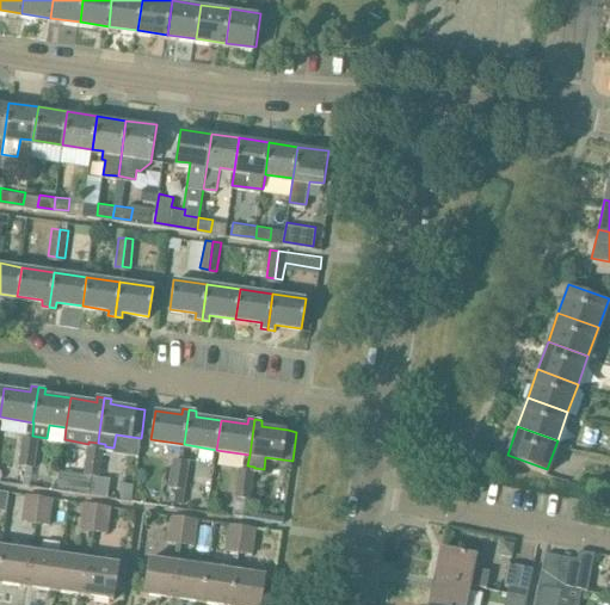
[(26,463),(31,436),(24,434),(19,462),(26,463)]
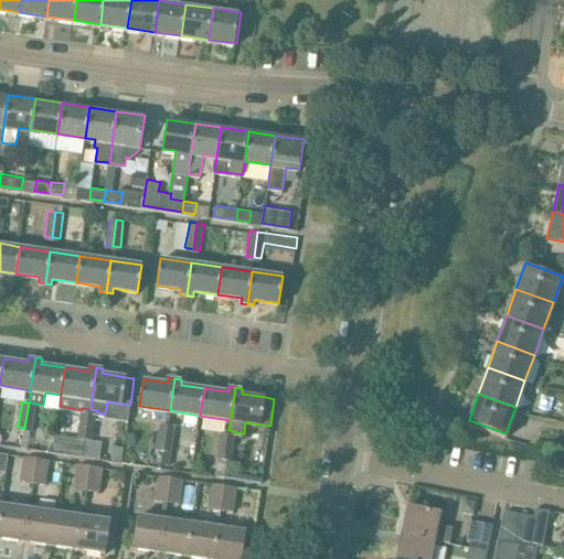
[(30,402),(29,402),(24,428),(33,429),(36,404),(30,402)]
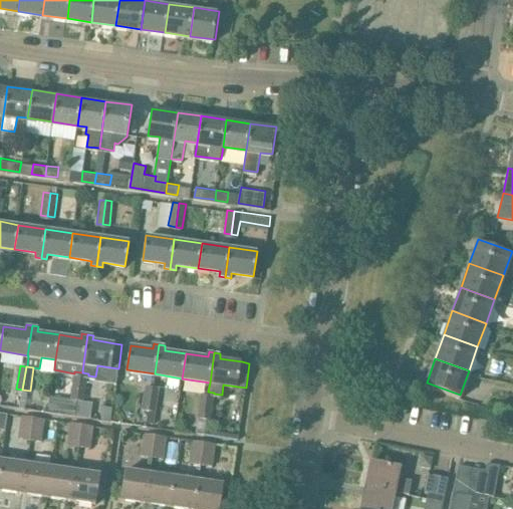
[(71,396),(78,398),(82,372),(74,371),(74,373),(71,396)]
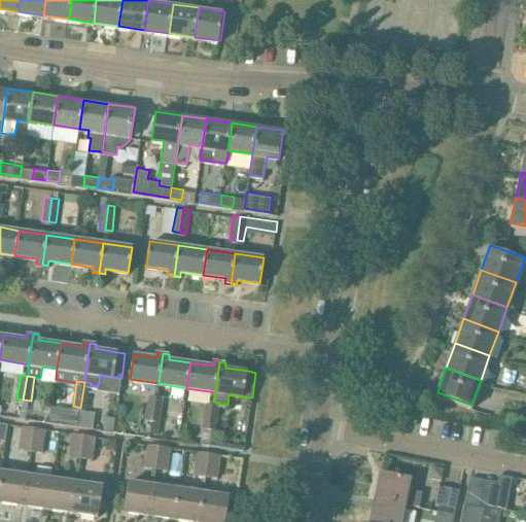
[(91,383),(84,382),(80,408),(86,409),(91,383)]
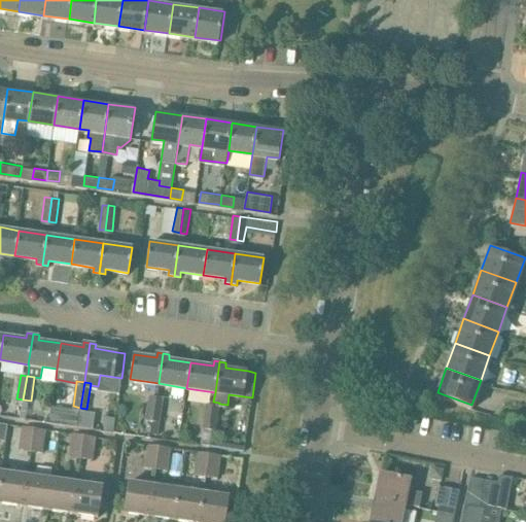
[(153,418),(156,393),(150,393),(146,417),(153,418)]
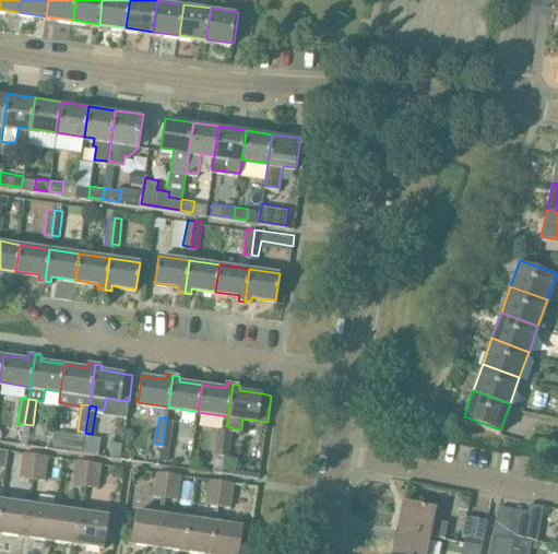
[(166,417),(163,444),(170,445),(174,419),(166,417)]
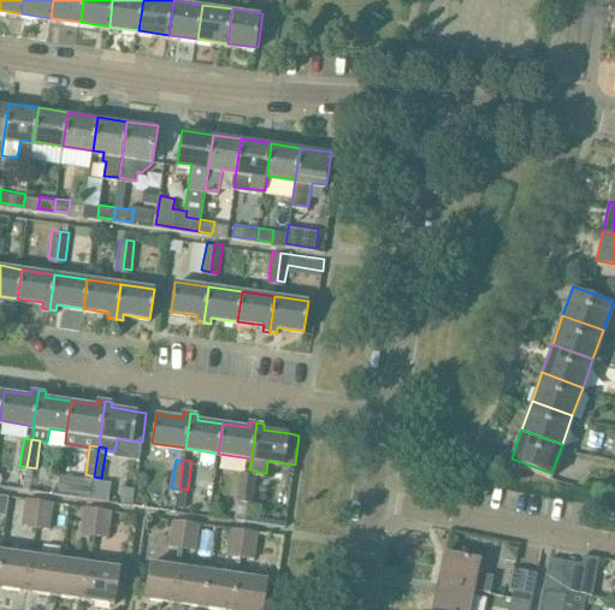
[(246,498),(249,469),(242,469),(238,498),(246,498)]
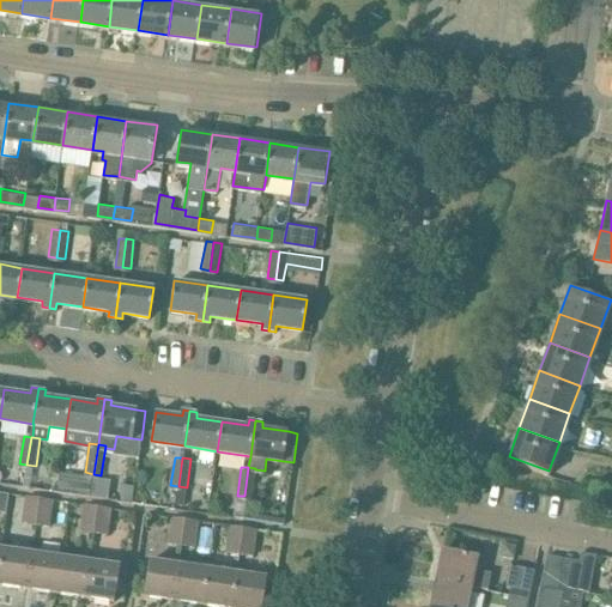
[(248,467),(244,496),(252,497),(255,468),(248,467)]
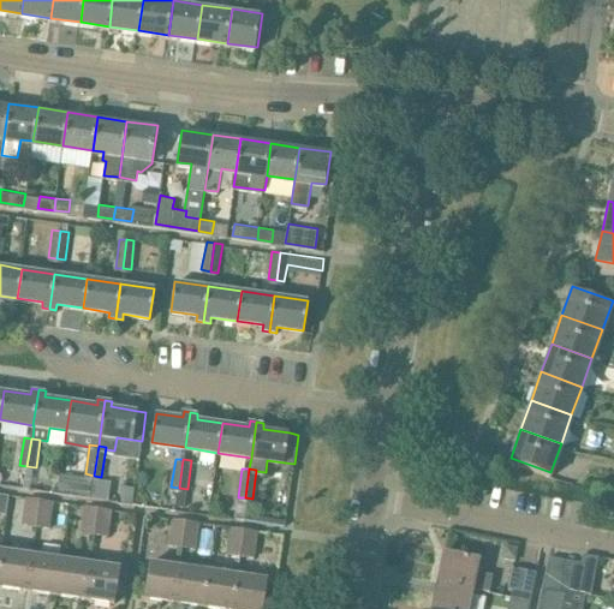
[(23,521),(35,523),(40,496),(27,495),(23,521)]
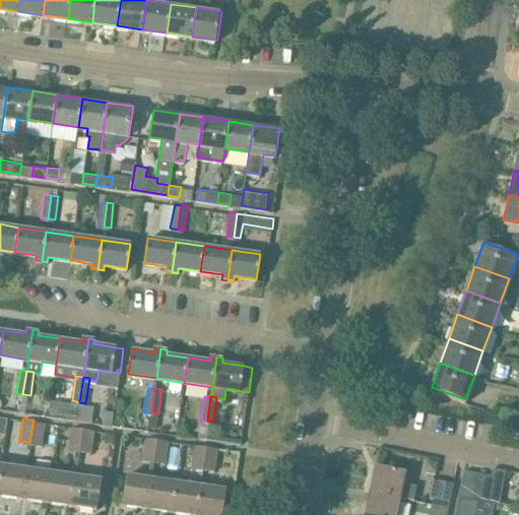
[(46,422),(34,420),(29,442),(43,444),(46,422)]
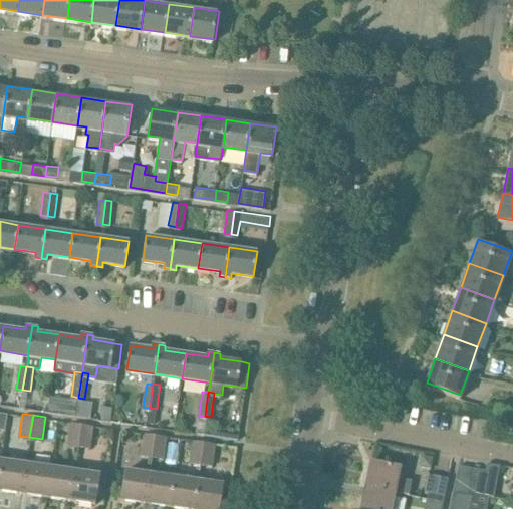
[(67,443),(78,444),(82,422),(70,420),(67,443)]
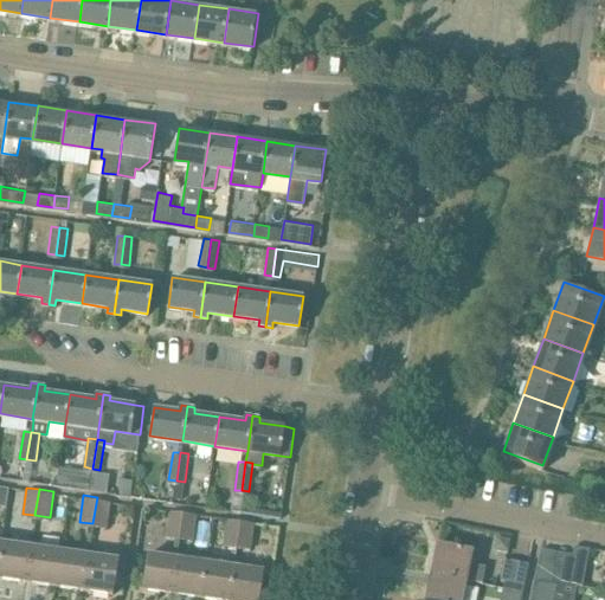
[(97,497),(92,523),(107,526),(110,498),(97,497)]
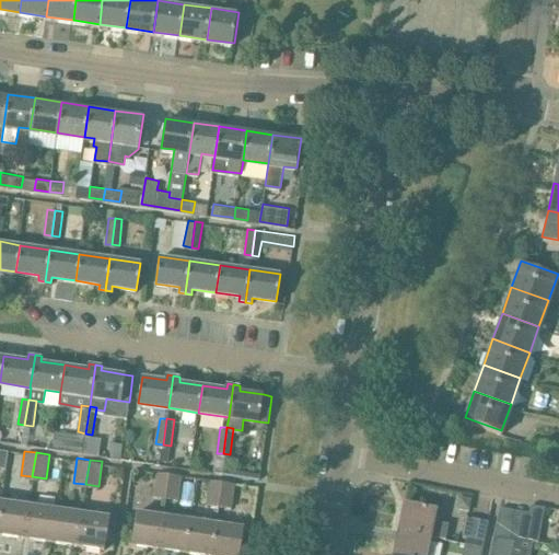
[(166,496),(170,472),(156,470),(153,494),(166,496)]
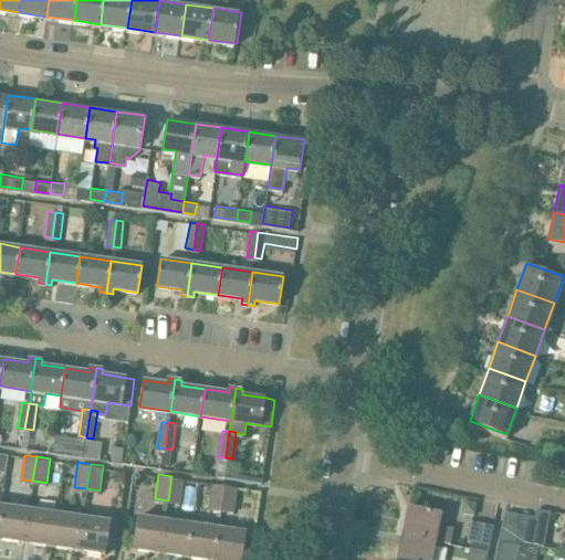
[(171,476),(168,500),(180,502),(185,477),(171,476)]
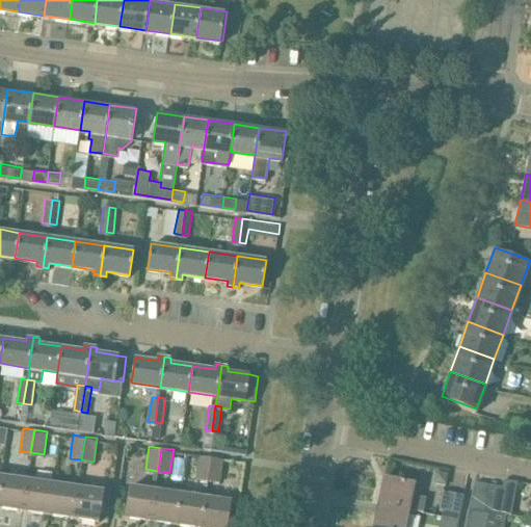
[(208,478),(212,455),(198,453),(195,476),(208,478)]
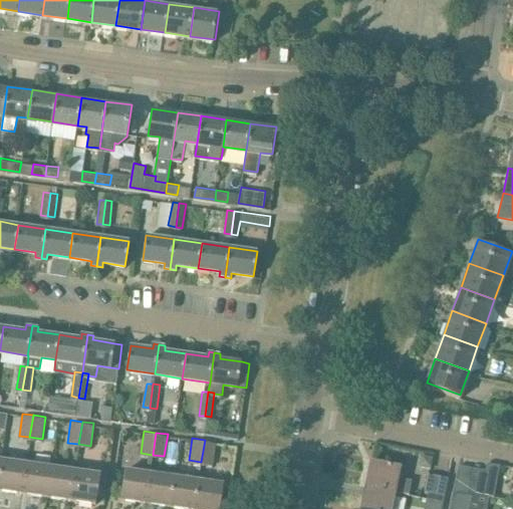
[(217,442),(205,440),(201,462),(213,464),(217,442)]
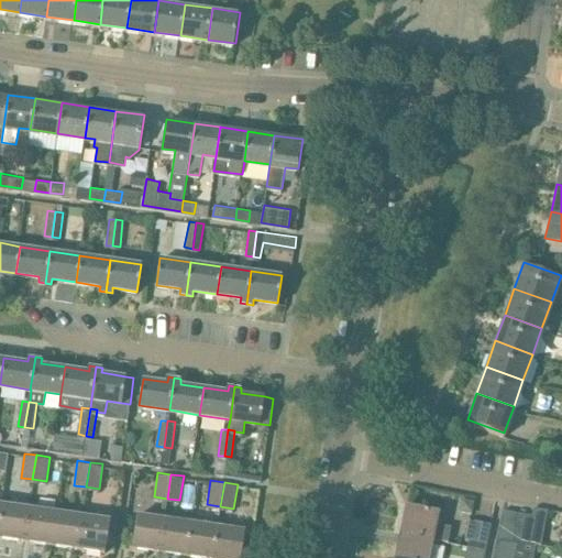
[(2,502),(0,513),(0,535),(24,539),(29,506),(2,502)]
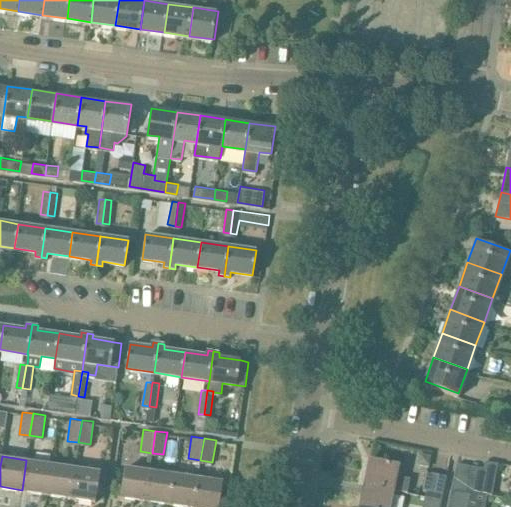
[(370,457),(365,481),(393,487),(407,490),(410,475),(404,474),(405,464),(370,457)]
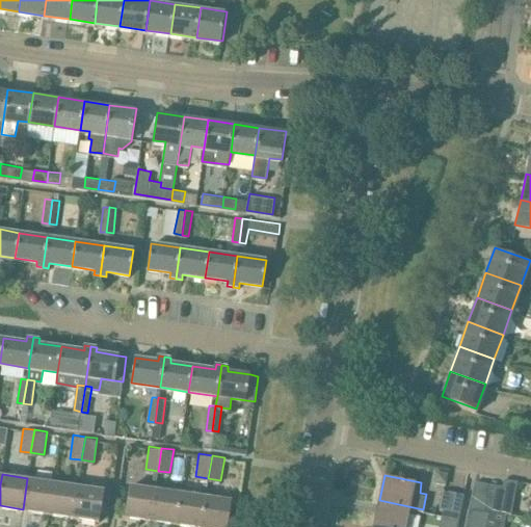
[(27,478),(23,509),(48,512),(52,481),(27,478)]
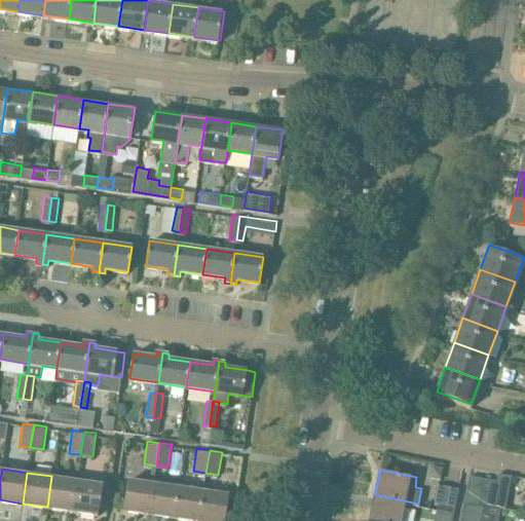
[(471,473),(464,499),(478,501),(483,476),(471,473)]
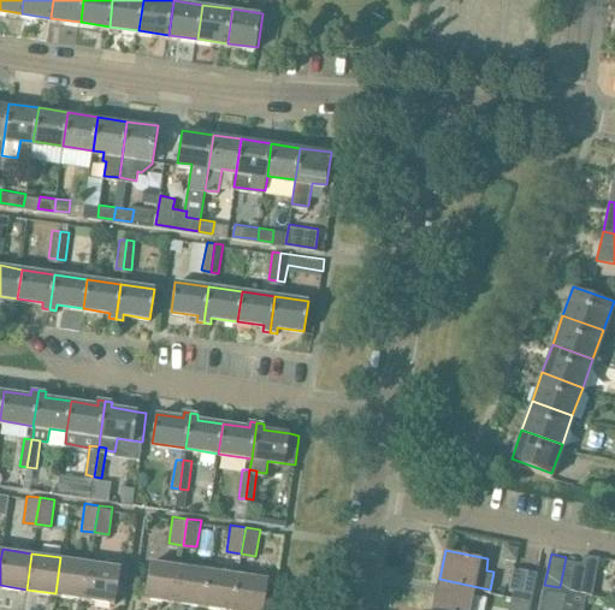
[(60,557),(55,593),(84,598),(90,562),(60,557)]
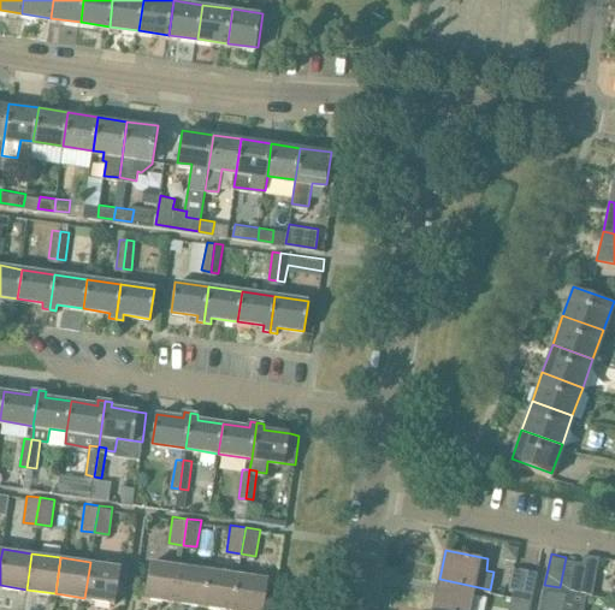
[(175,600),(179,564),(149,561),(145,596),(175,600)]
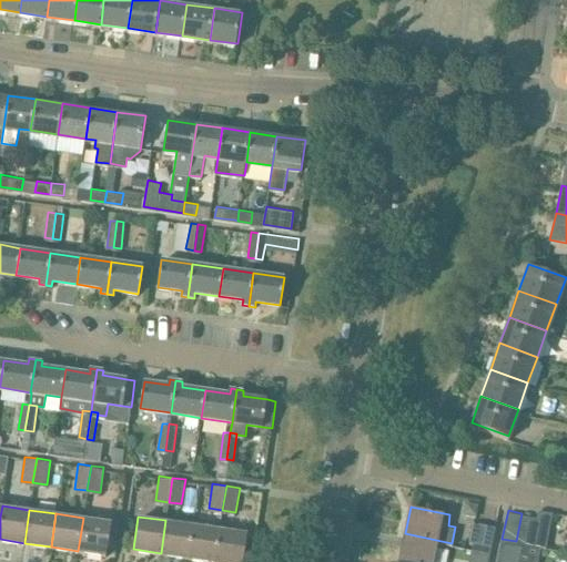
[(111,521),(83,518),(78,551),(105,554),(111,521)]
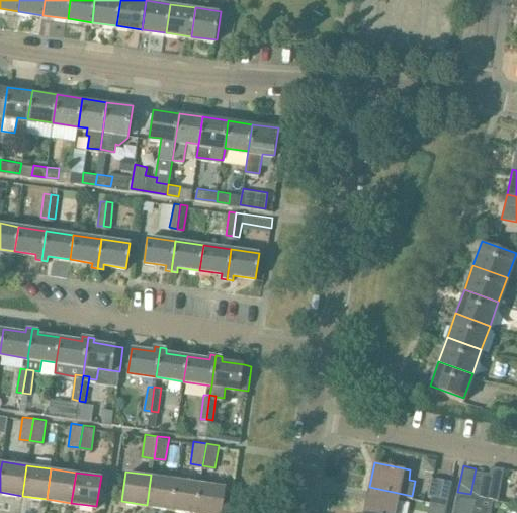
[(147,505),(171,508),(176,479),(151,475),(147,505)]
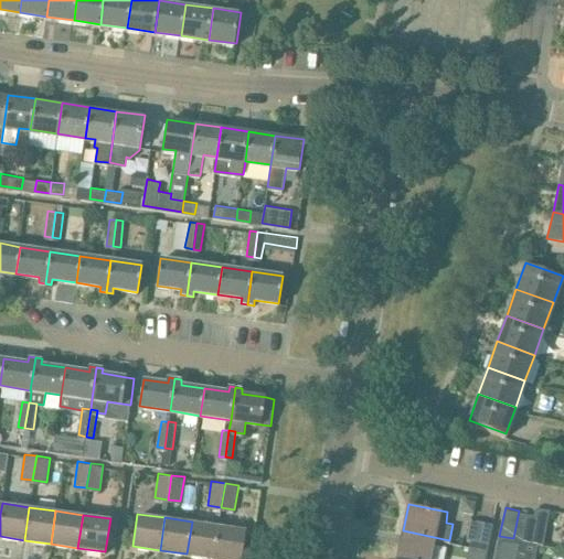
[(471,538),(470,543),(488,546),(493,522),(470,517),(467,537),(471,538)]
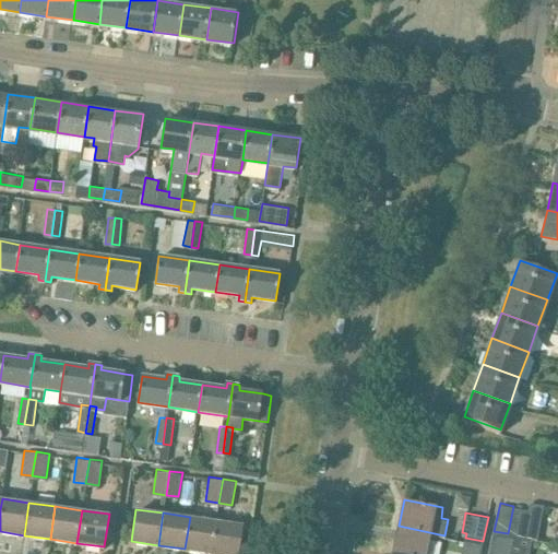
[(185,549),(212,553),(216,520),(190,517),(185,549)]
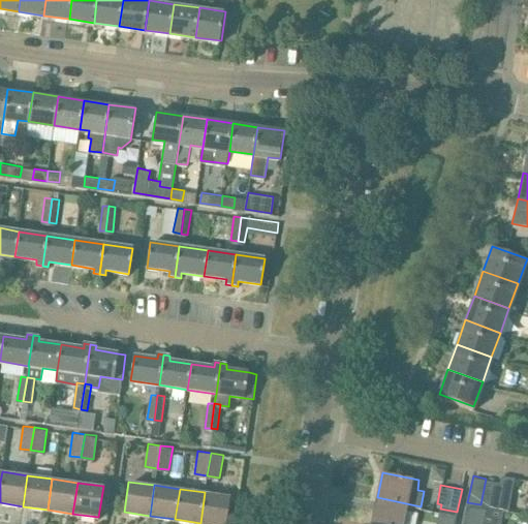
[(226,523),(230,496),(205,492),(200,523),(209,523),(226,523)]
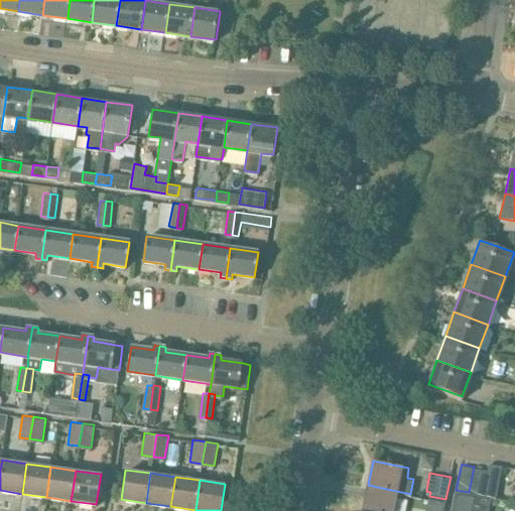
[(373,510),(392,510),(396,491),(368,485),(363,509),(373,510)]
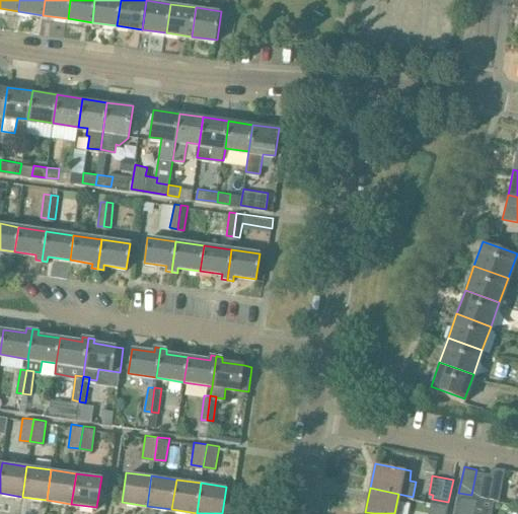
[(458,496),(453,513),(471,513),(475,500),(458,496)]
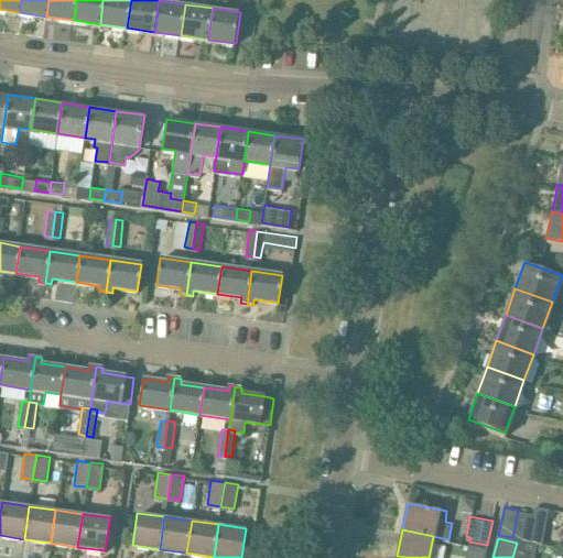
[(484,557),(487,545),(469,542),(465,557),(484,557)]
